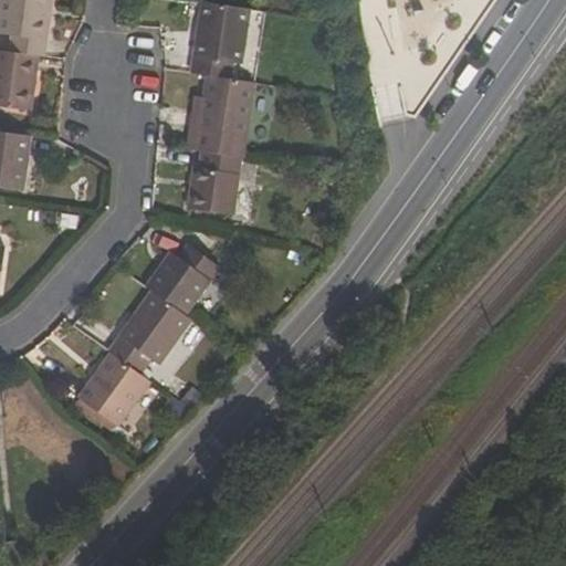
[(0,0),(0,34),(20,38),(18,54),(39,56),(45,58),(52,0),(0,0)]
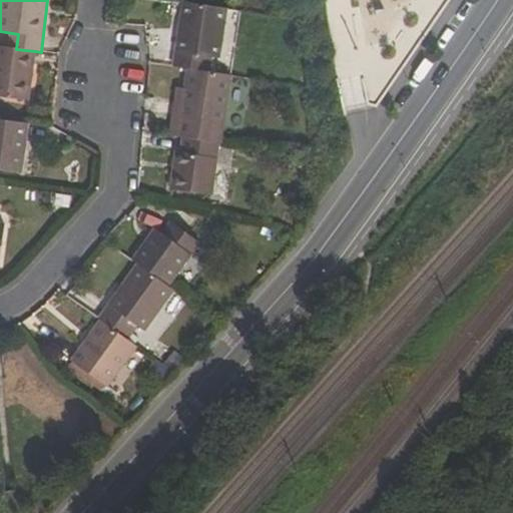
[(187,69),(211,73),(213,58),(219,59),(227,10),(183,3),(173,67),(187,69)]
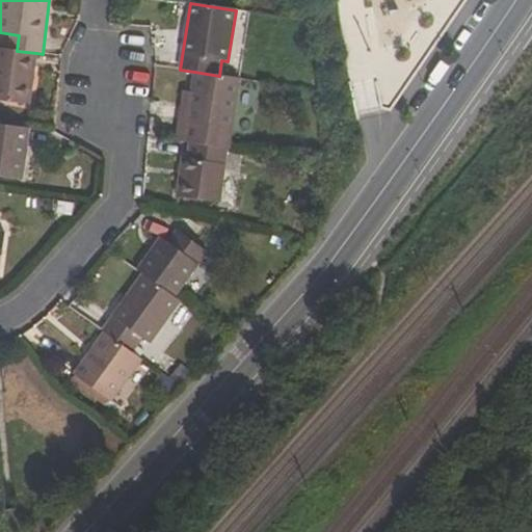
[(0,48),(0,100),(29,105),(36,53),(17,51),(0,48)]
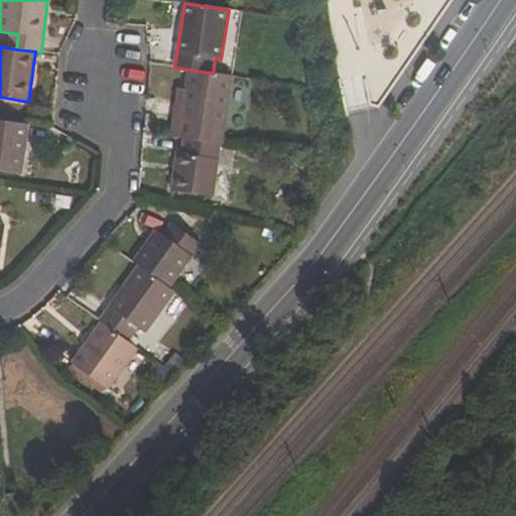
[(188,70),(183,103),(178,137),(183,138),(221,144),(223,144),(233,76),(213,74),(188,70)]
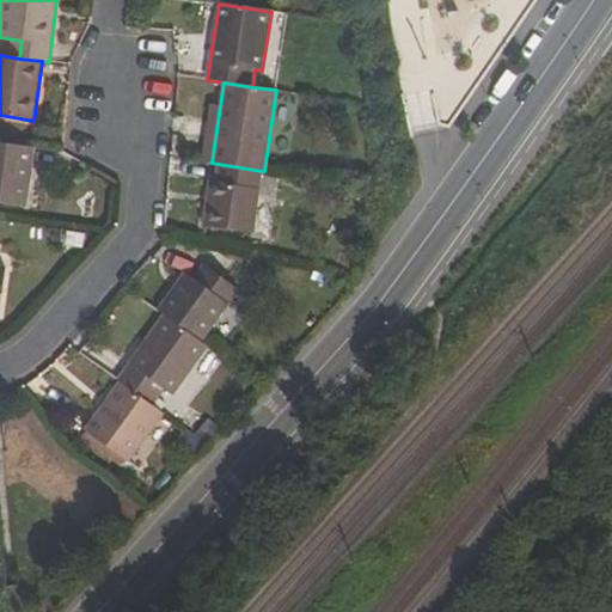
[(218,122),(208,121),(202,161),(212,163),(218,122)]
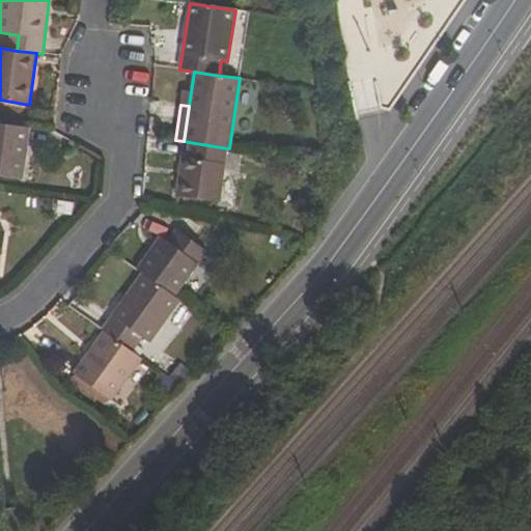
[(0,176),(22,179),(29,129),(0,123),(0,176)]
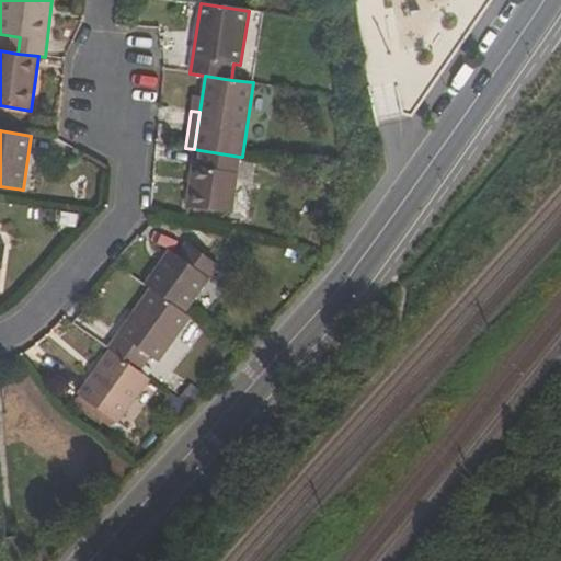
[(192,167),(186,207),(232,214),(240,157),(199,150),(197,167),(192,167)]
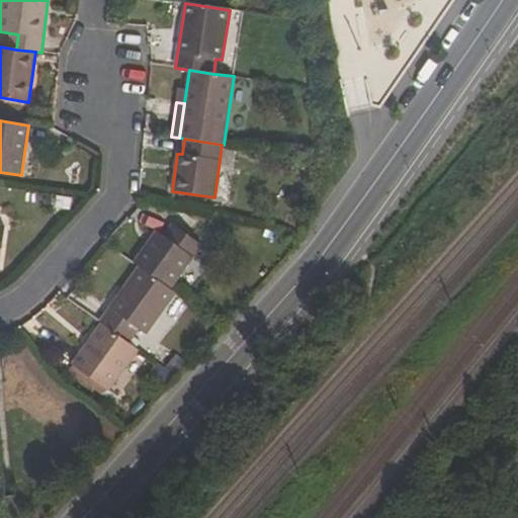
[(201,246),(172,225),(163,236),(157,231),(133,264),(138,267),(170,289),(201,246)]
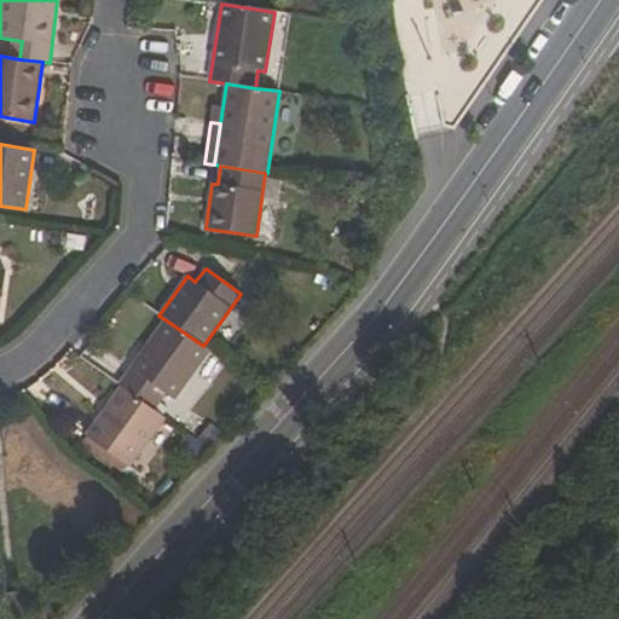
[(121,387),(155,411),(166,395),(174,400),(209,351),(203,346),(165,319),(119,385),(121,387)]
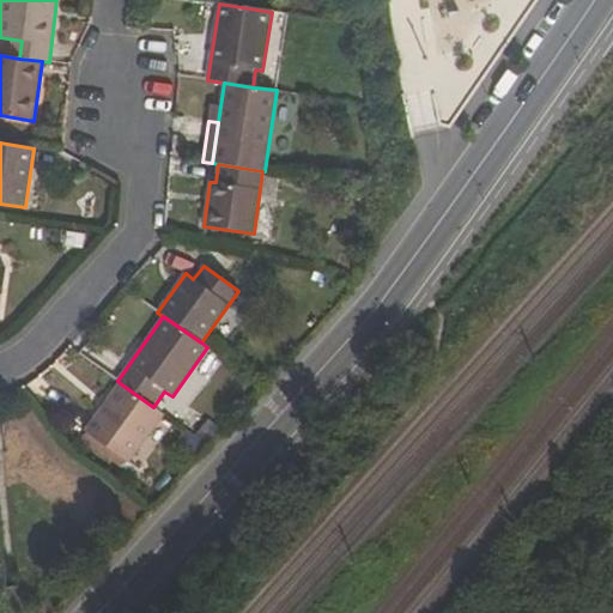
[(153,407),(120,383),(85,431),(128,462),(163,414),(153,407)]
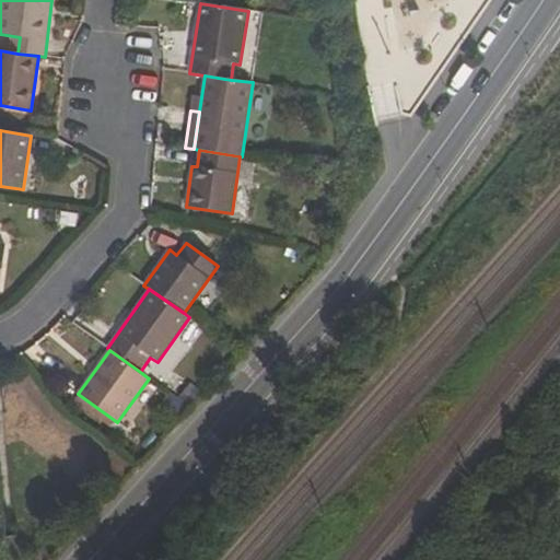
All buildings are outlined.
